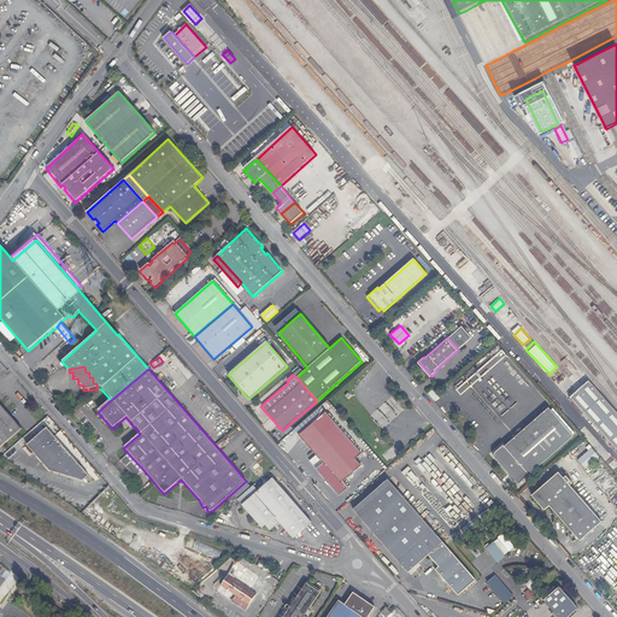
[(616,416),(587,382),(580,388),(568,399),(616,454),(616,416)]
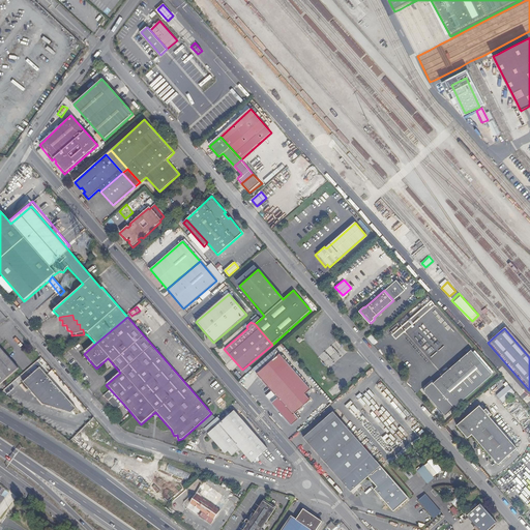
[(0,377),(15,364),(0,347),(0,377)]
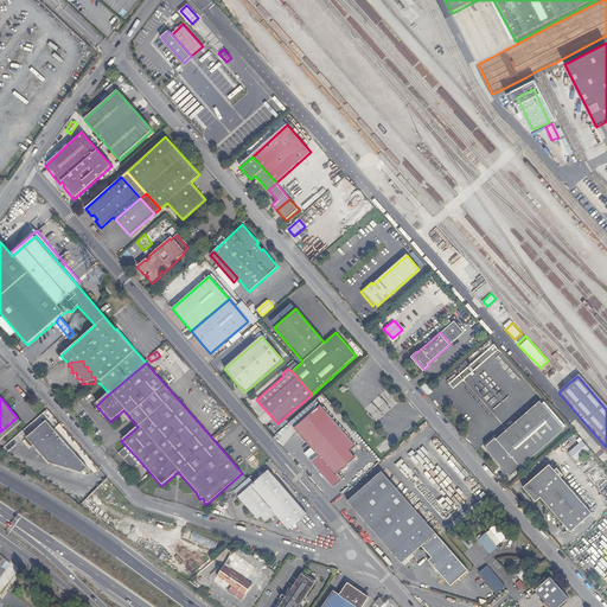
[(485,452),(538,404),(537,402),(494,441),(492,439),(484,447),(484,449),(485,452)]
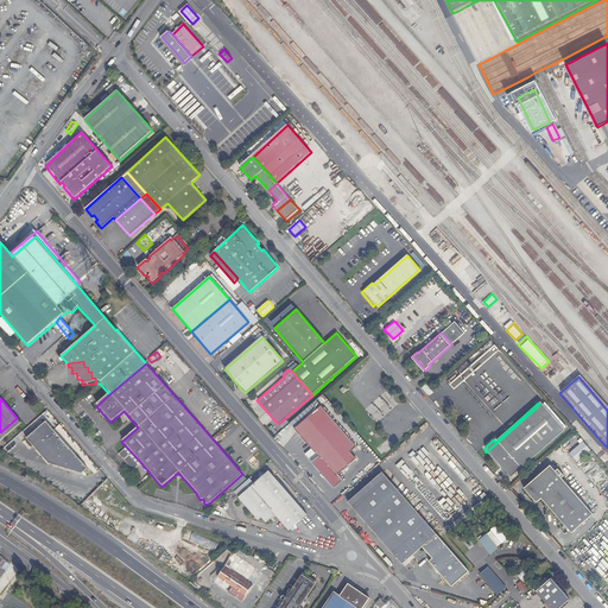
[(539,405),(486,453),(508,479),(563,431),(539,405)]
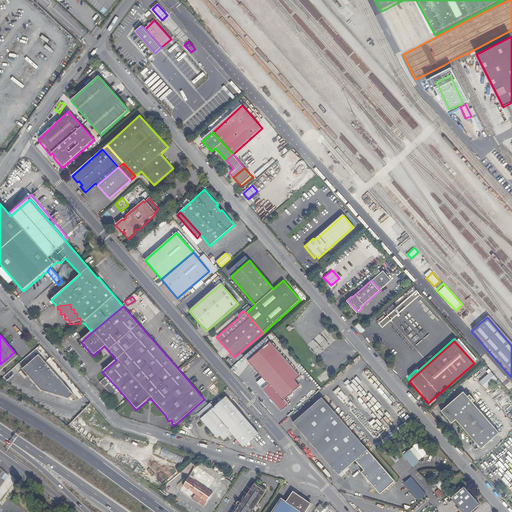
[(247,362),(267,385),(290,366),(269,342),(247,362)]
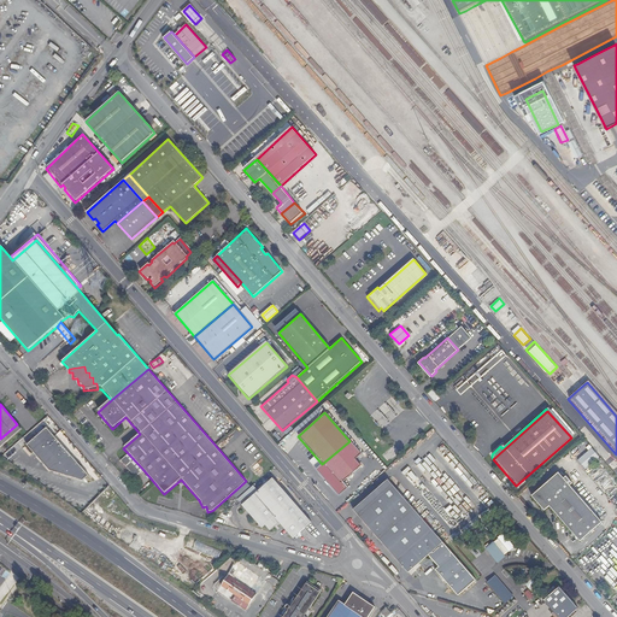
[(48,417),(43,422),(47,427),(50,427),(51,428),(54,424),(48,417)]
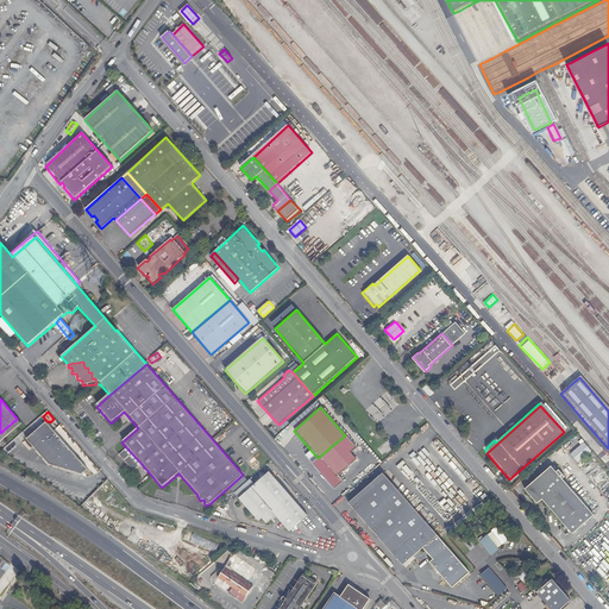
[(87,469),(45,422),(26,439),(46,463),(82,475),(87,469)]
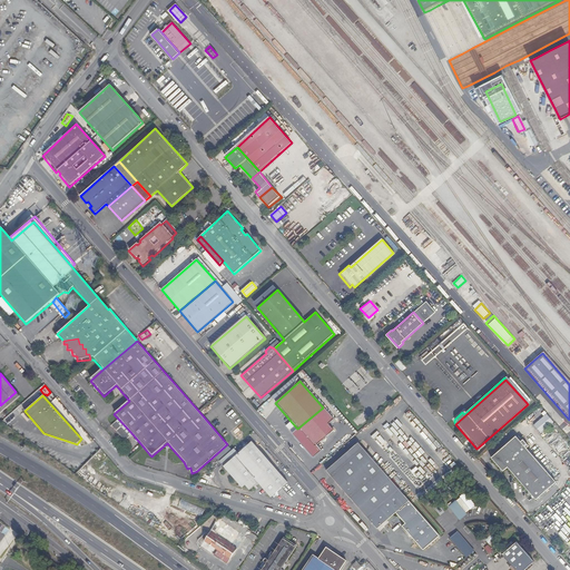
[(333,420),(323,408),(297,429),(292,434),(312,458),(321,450),(316,444),(332,430),(327,424),(333,420)]
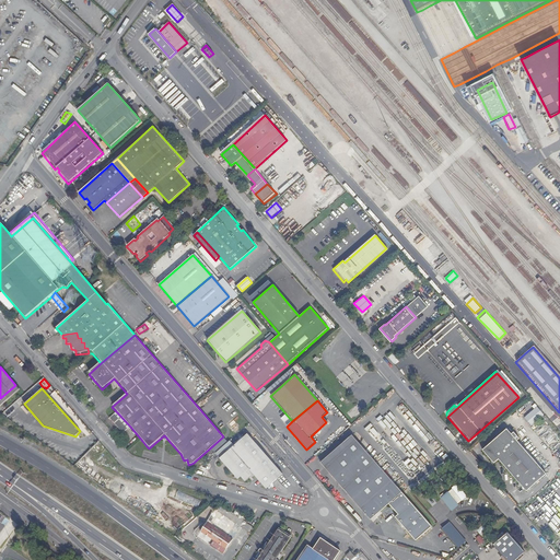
[(127,430),(130,427),(117,412),(114,415),(127,430)]
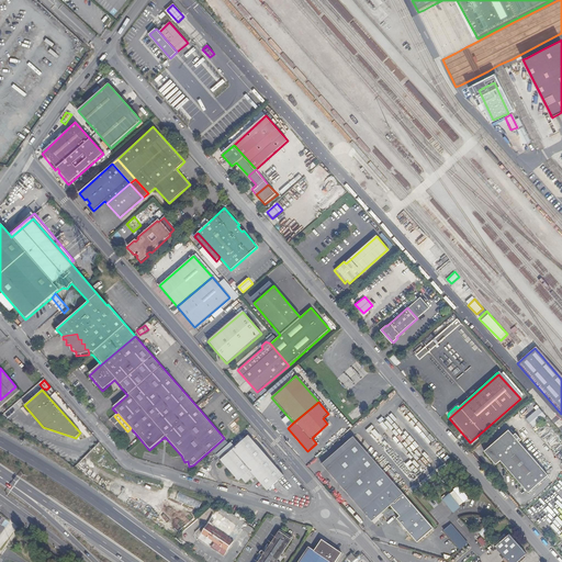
[(127,431),(114,416),(110,420),(123,436),(127,431)]
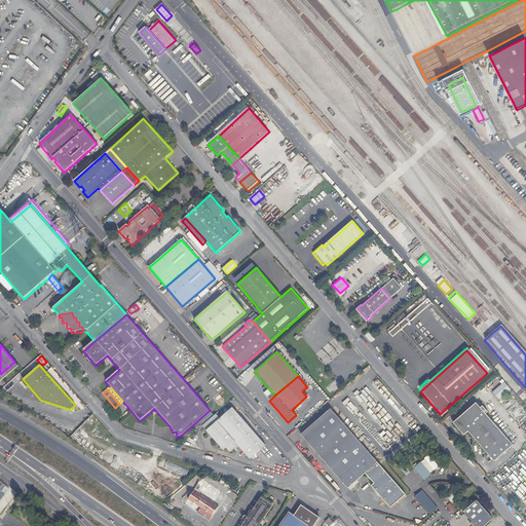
[(476,442),(493,425),(483,415),(485,413),(480,408),(478,409),(474,405),(451,424),(459,434),(466,435),(467,433),(476,442)]
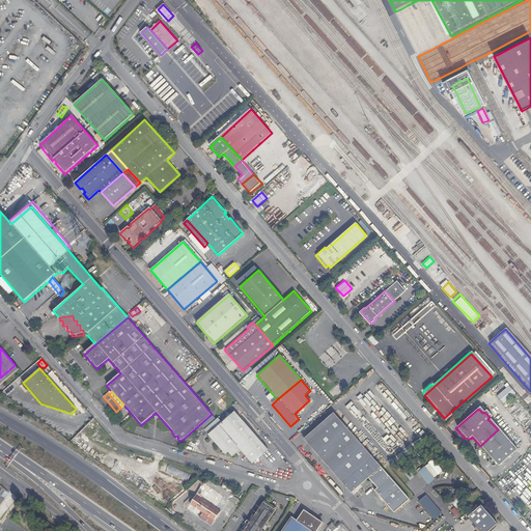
[(252,462),(257,457),(268,449),(260,440),(234,411),(216,426),(207,434),(220,447),(225,453),(228,450),(232,455),(235,451),(241,448),(246,454),(252,462)]
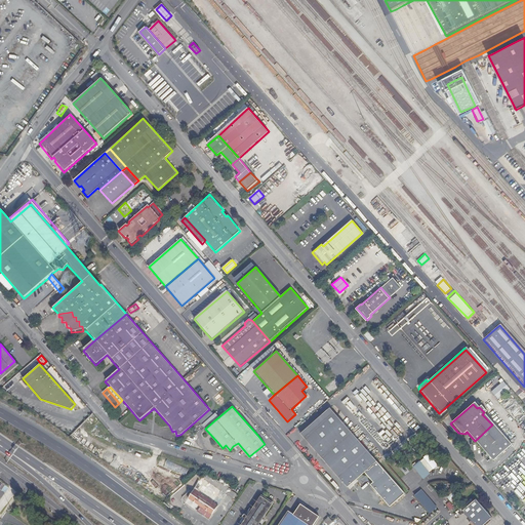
[(301,434),(321,456),(350,431),(330,409),(301,434)]
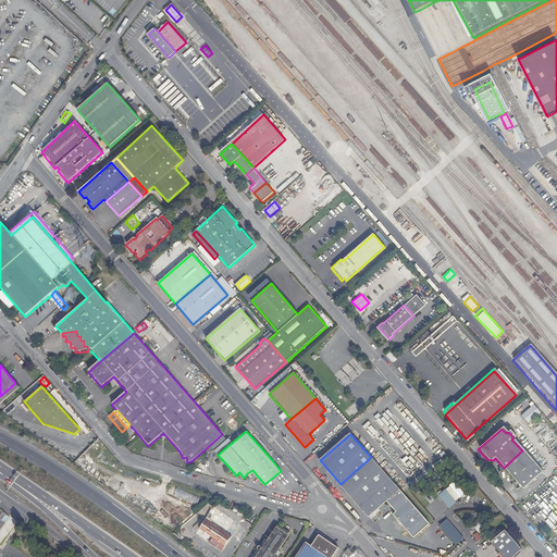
[(522,450),(504,468),(522,490),(541,472),(522,450)]
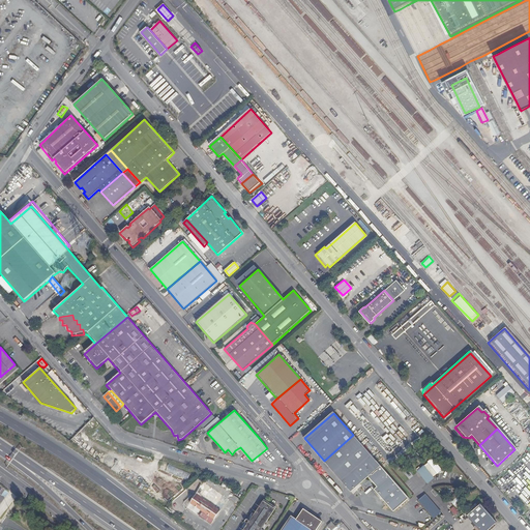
[(410,499),(353,435),(324,461),(351,492),(369,477),(378,488),(376,490),(395,512),(410,499)]
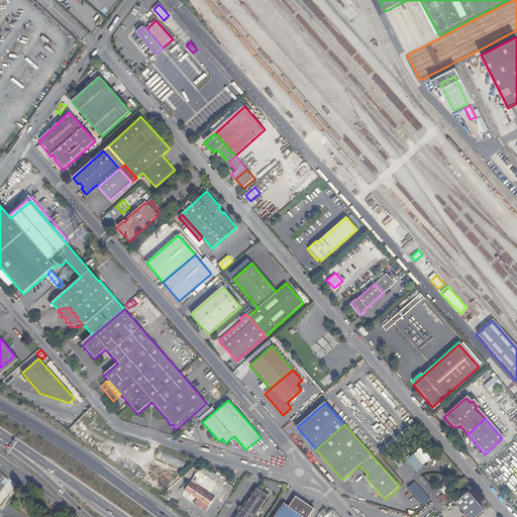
[(165,453),(163,458),(184,468),(186,461),(165,453)]
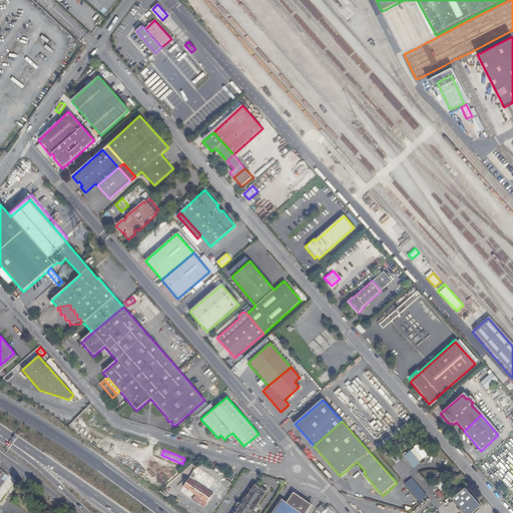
[(411,451),(405,457),(415,468),(421,463),(411,451)]
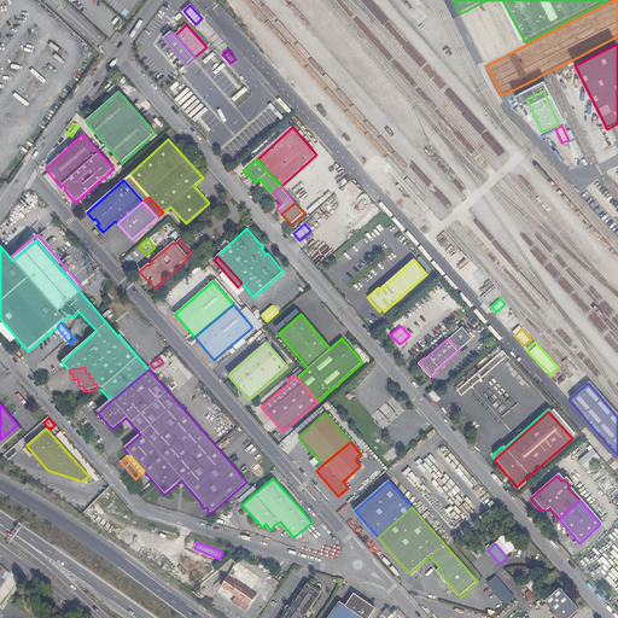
[(266,582),(238,563),(217,593),(246,612),(266,582)]
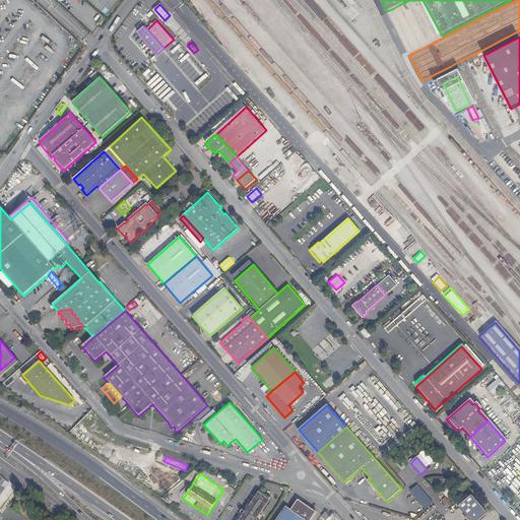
[(412,492),(429,508),(435,502),(419,485),(412,492)]
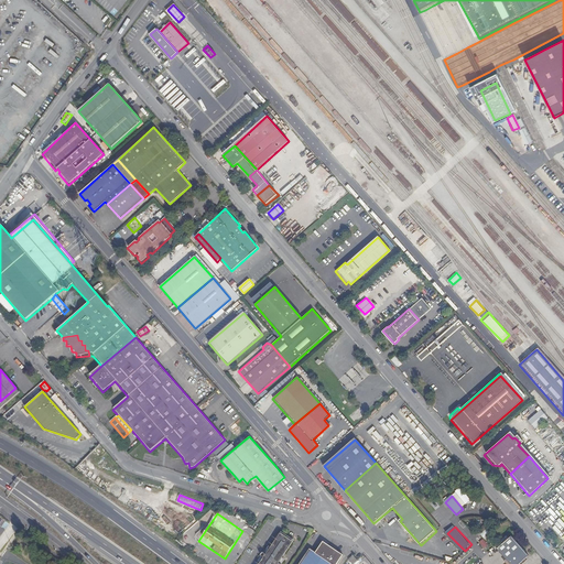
[(282,533),(261,563),(277,563),(292,542),(282,533)]
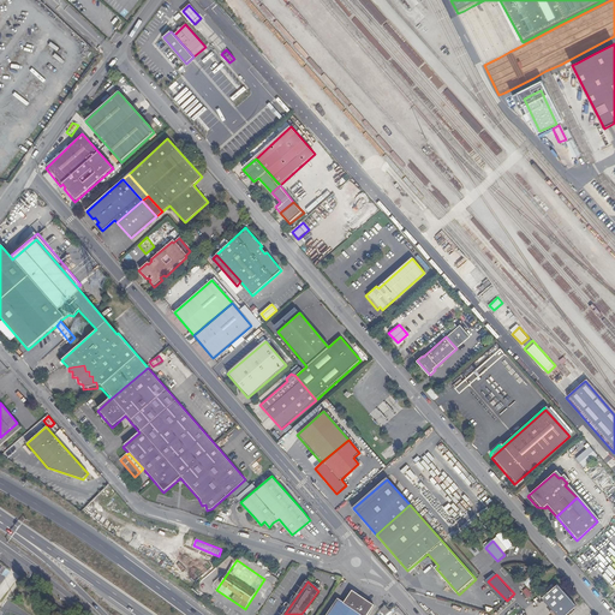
[(557,583),(542,597),(557,614),(561,614),(575,603),(557,583)]
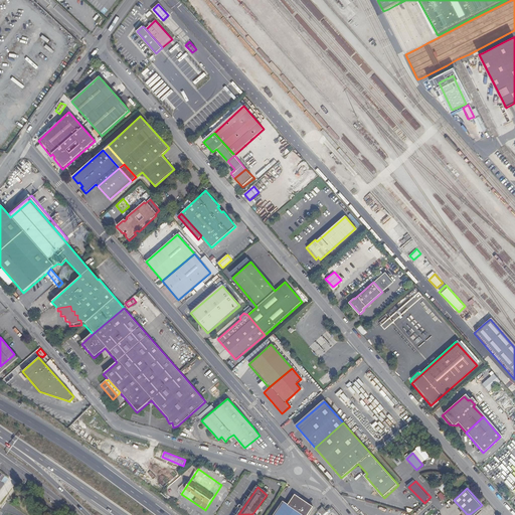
[(288,504),(283,500),(273,514),(306,514),(312,506),(295,494),(288,504)]
